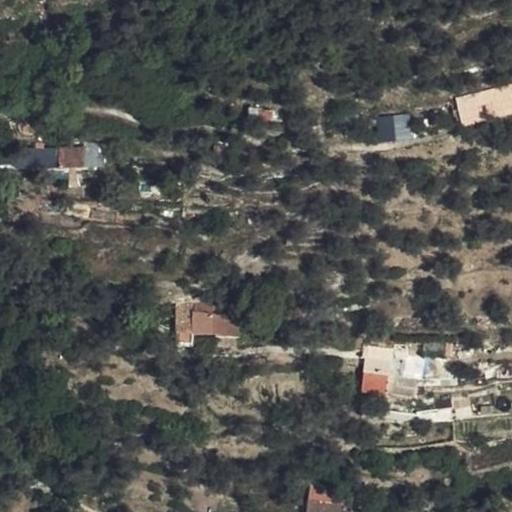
[(511,84),(455,99),(461,124),(511,111),(511,84)]
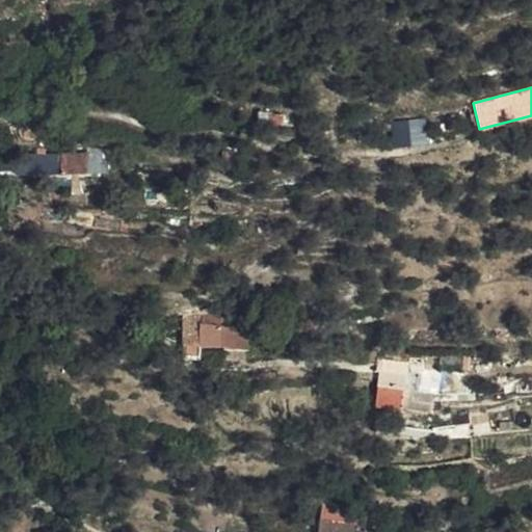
[(428,138),(426,117),(395,121),(397,142),(428,138)]
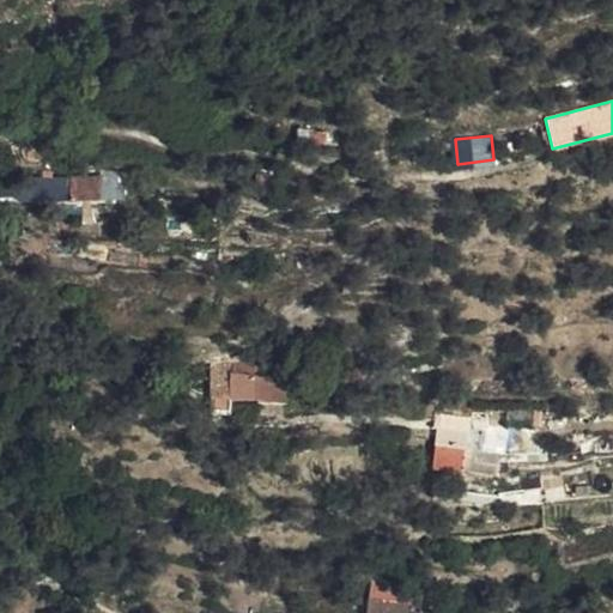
[(29,173),(109,171),(109,149),(40,149),(5,155),(6,167),(28,167),(29,173)]
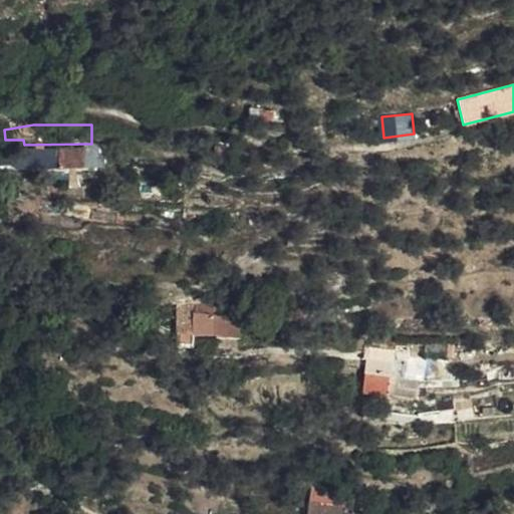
[(208,289),(206,307),(226,308),(229,286),(208,285),(208,289)]
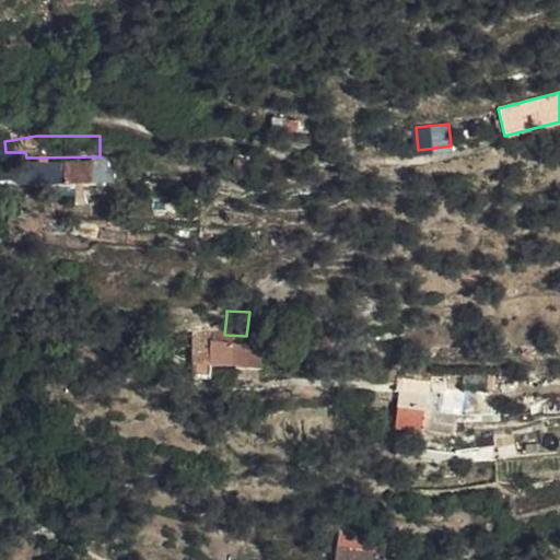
[(202,348),(222,350),(224,335),(226,315),(214,314),(207,313),(202,348)]
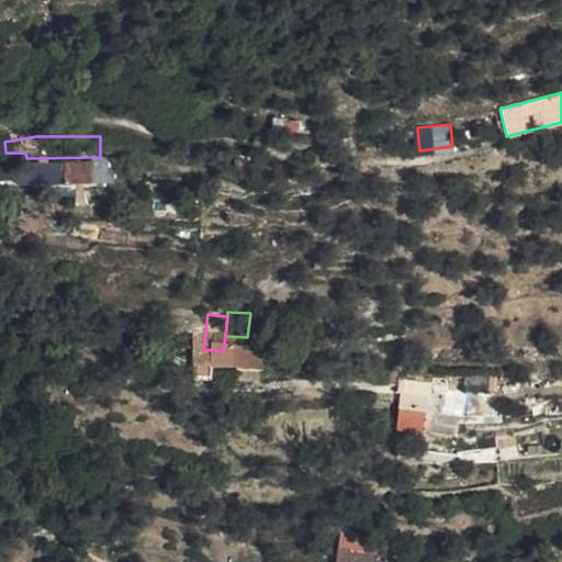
[(271,353),(273,339),(247,337),(246,351),(271,353)]
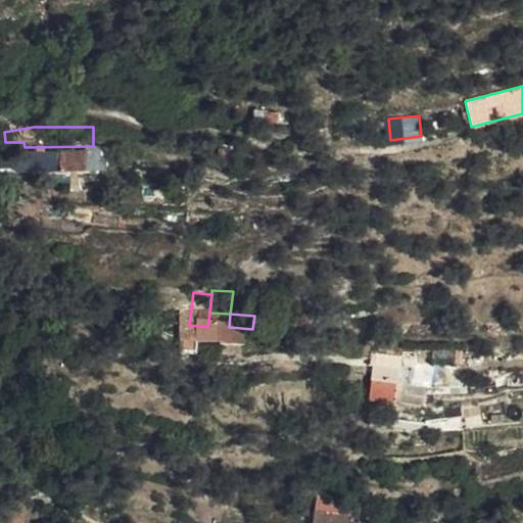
[(397,367),(373,365),(372,380),(396,383),(397,367)]
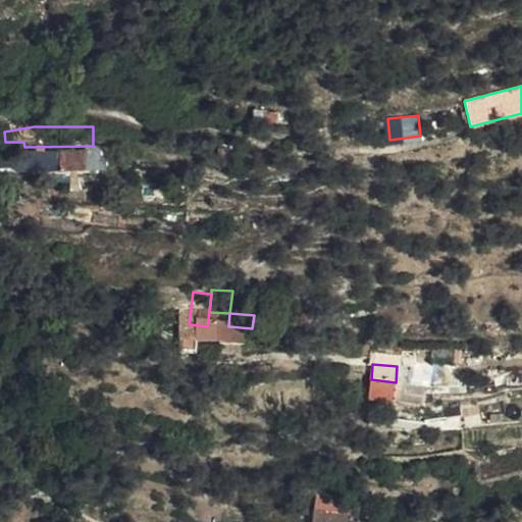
[(394,402),(396,382),(371,379),(369,400),(394,402)]
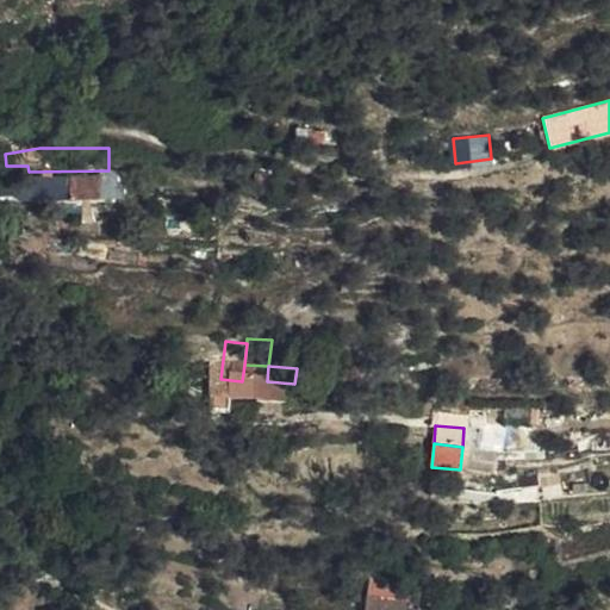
[(368,577),(367,601),(396,602),(402,602),(403,578),(368,577)]
